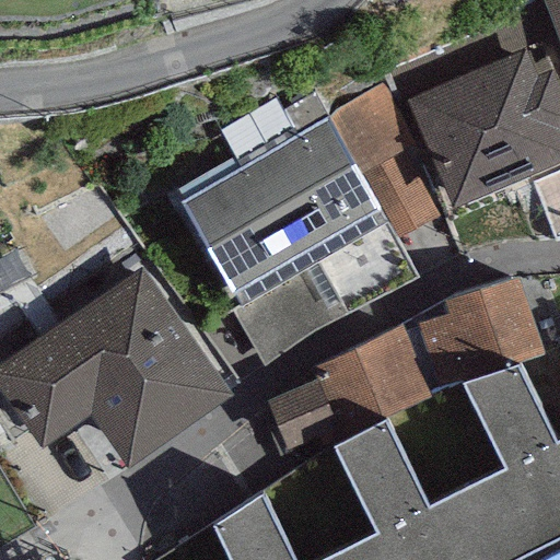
[(559,0),(543,0),(559,45),(559,0)]
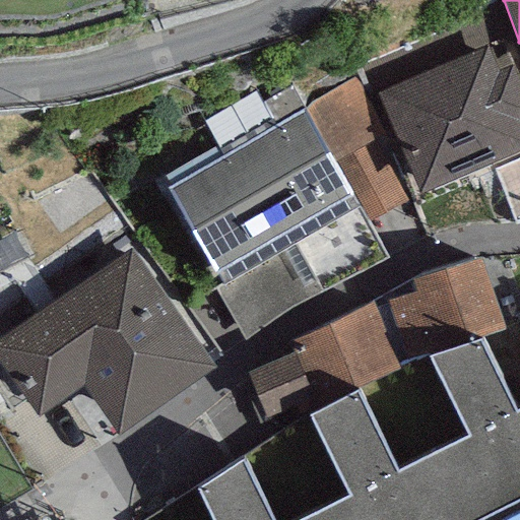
[(488,47),(378,93),(420,193),(519,151),(519,123),(519,122),(519,84),(512,67),(499,72),(488,47)]
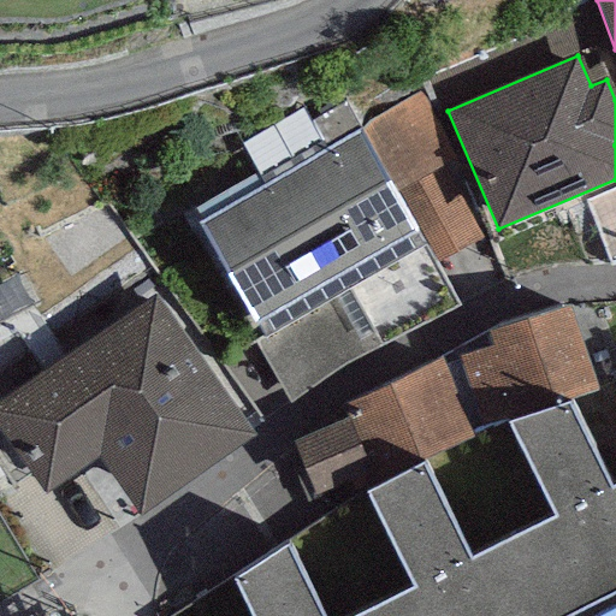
[(421,93),(363,126),(400,189),(443,165),(455,158),(421,93)]
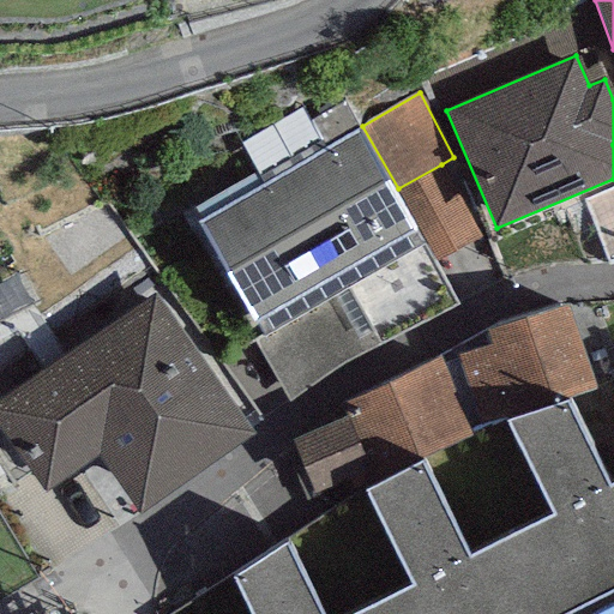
[(422,242),(359,131),(198,223),(262,335),(331,295),(360,350),(363,355),(458,302),(422,242)]
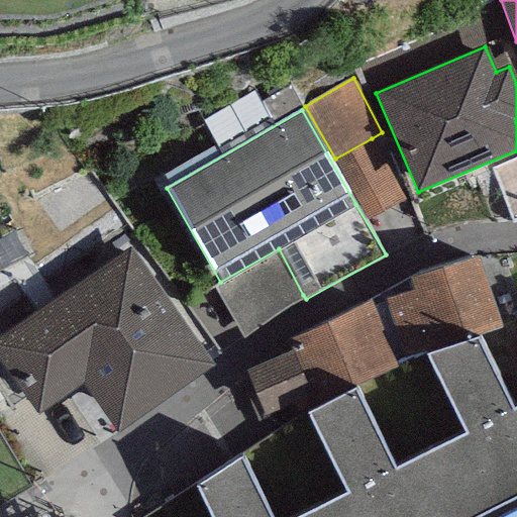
[(404,198),(372,138),(335,159),(368,218),(404,198)]
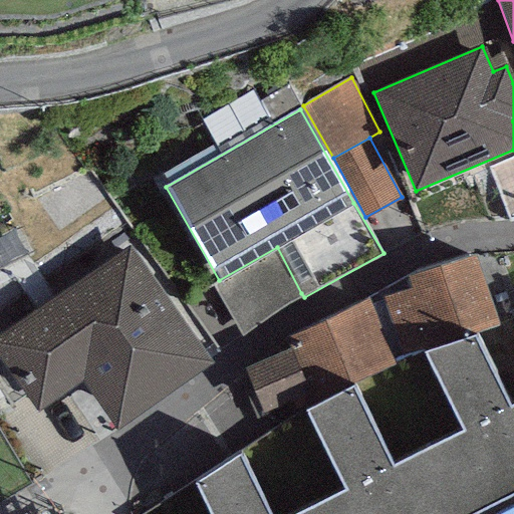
[(129,245),(0,335),(0,356),(38,411),(83,378),(117,427),(211,360),(129,245)]
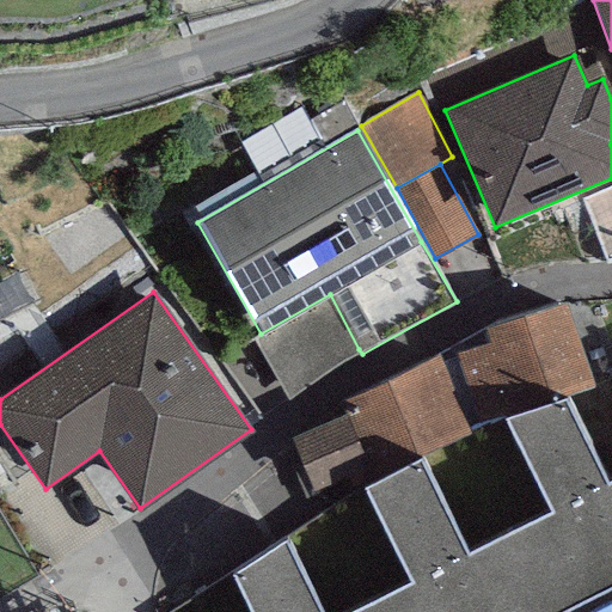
[(359,349),(330,294),(261,334),(254,340),(288,399),(359,349)]
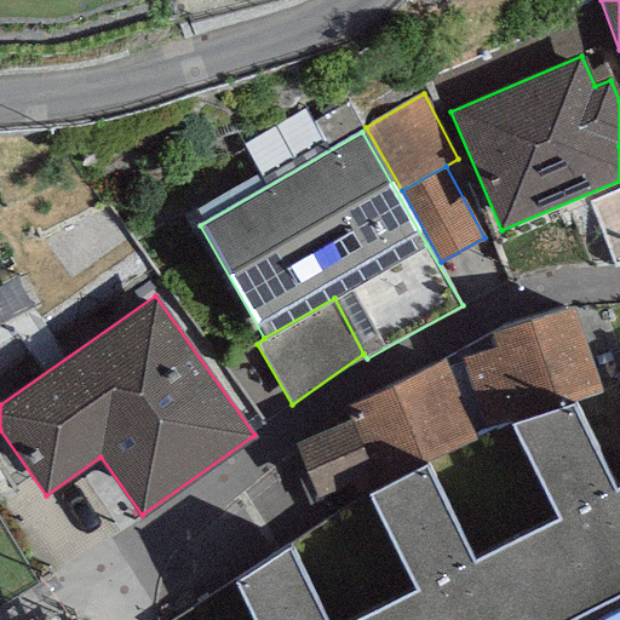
[(572,308),(489,332),(495,348),(461,357),(486,432),(495,428),(603,394),(572,308)]
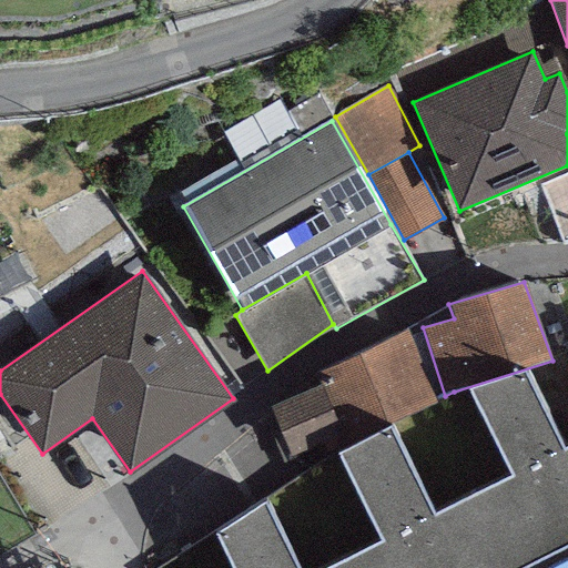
[(406,328),(316,372),(321,384),(342,433),(347,446),(436,401),(406,328)]
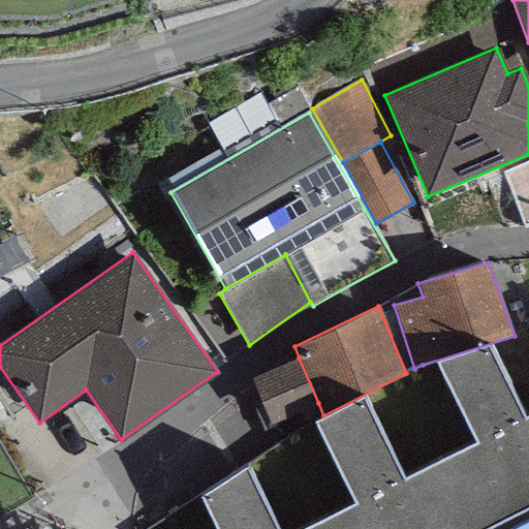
[(310,423),(146,528),(481,528),(528,505),(528,364),(515,336),(423,365),(414,369),(406,373),(323,415),(310,423)]
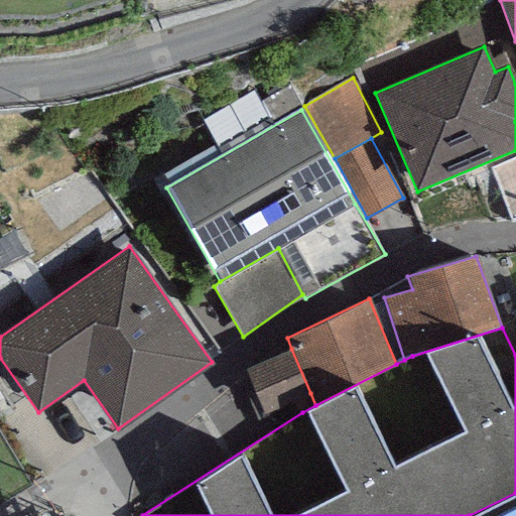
[(246,368),(265,412),(310,393),(291,349),(246,368)]
